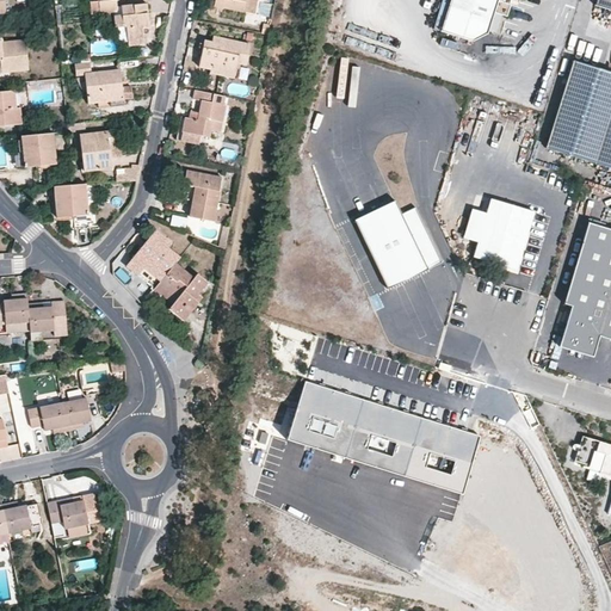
[(117,11),(116,0),(102,0),(98,0),(100,12),(117,11)]
